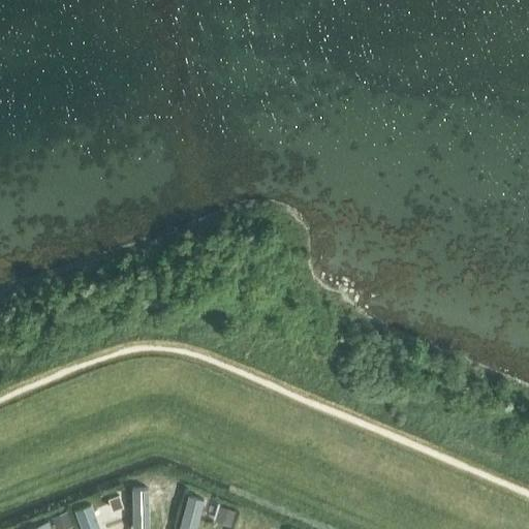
[(167,483),(162,498),(179,503),(183,488),(167,483)]
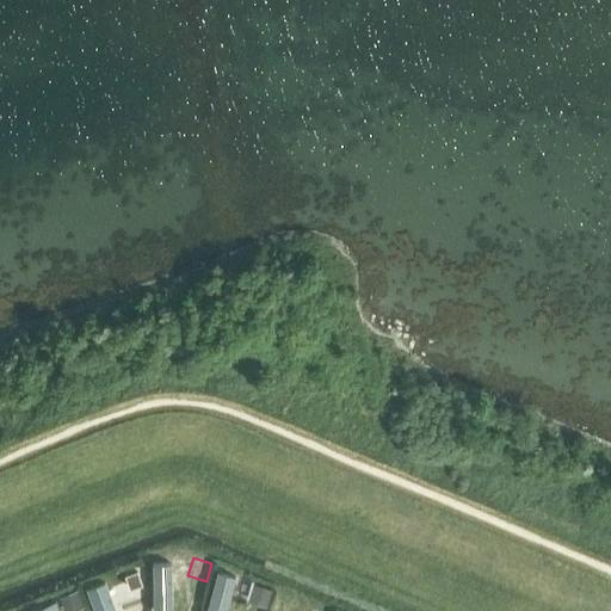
[(153,562),(149,610),(167,610),(170,562),(153,562)]
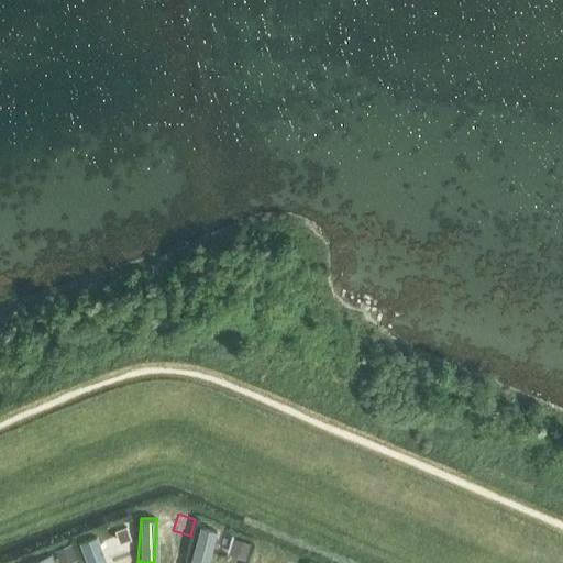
[(113,526),(117,542),(133,539),(131,522),(113,526)]
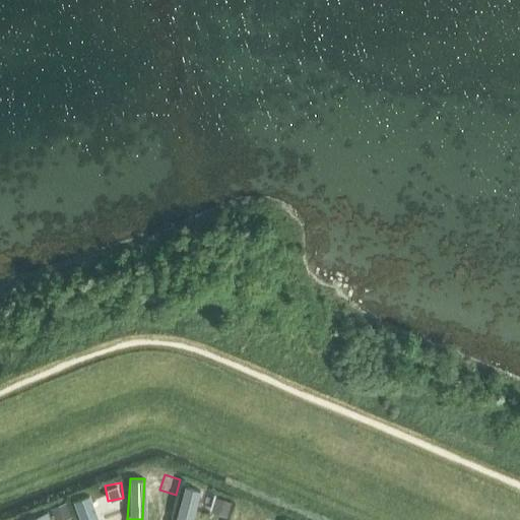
[(185,486),(176,519),(190,519),(198,491),(185,486)]
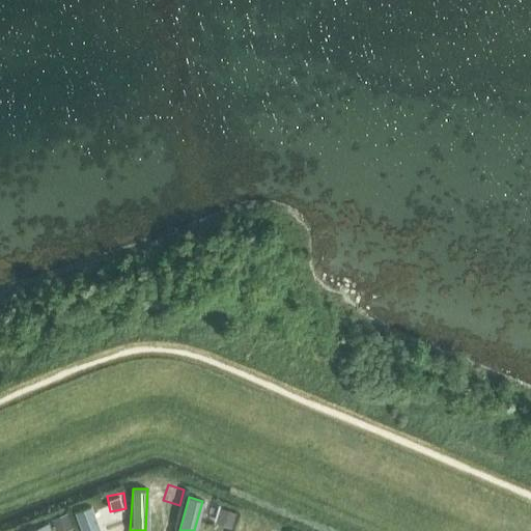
[(220,506),(216,522),(231,526),(235,511),(220,506)]
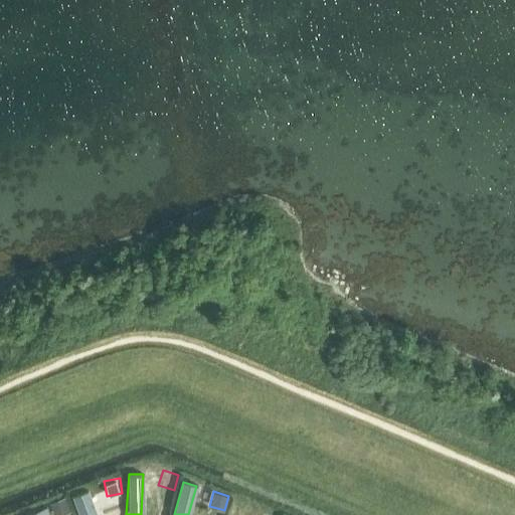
[(95,514),(86,492),(72,497),(79,514),(95,514)]
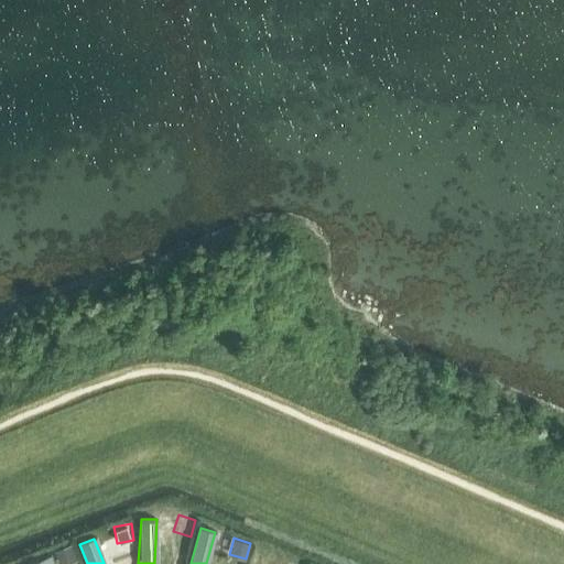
[(55,551),(61,563),(66,563),(78,559),(71,544),(55,551)]
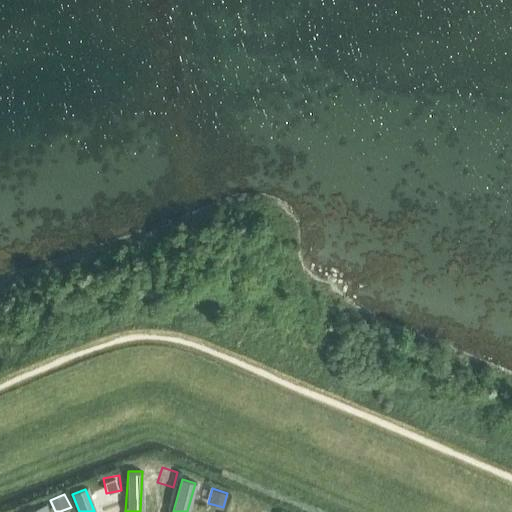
[(232,500),(228,511),(240,511),(243,502),(232,500)]
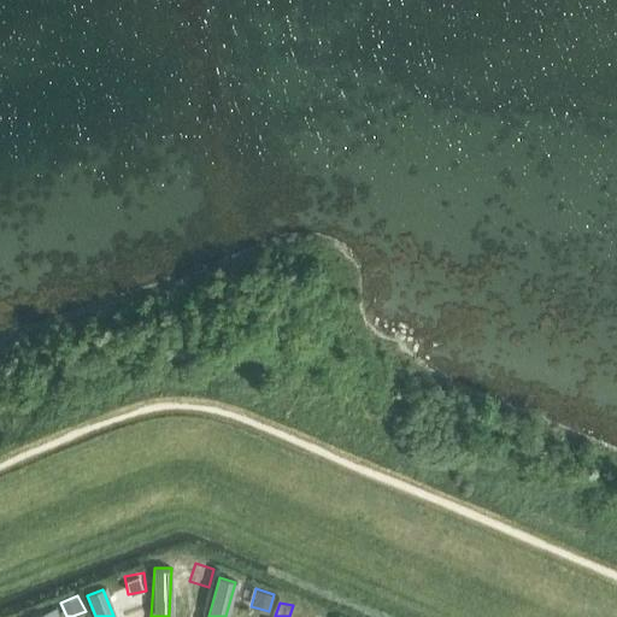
All buildings are outlined.
